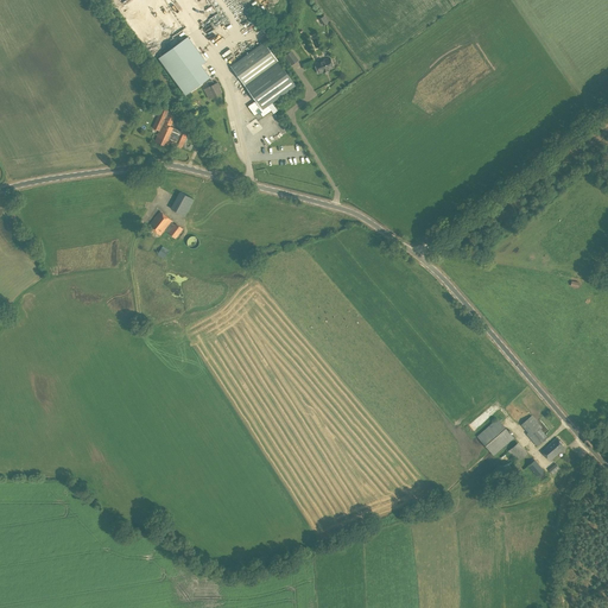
[(247,21),(251,27),(259,23),(255,17),(247,21)]
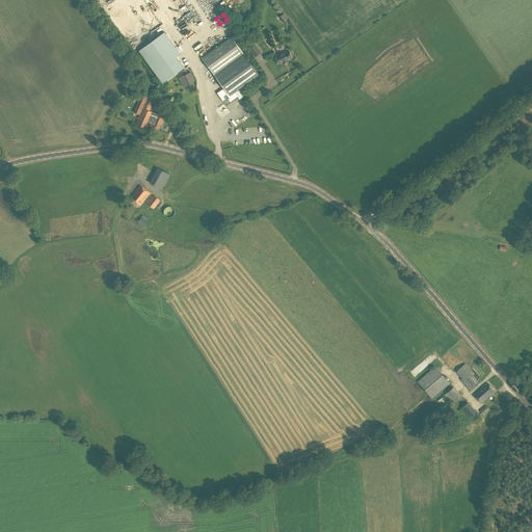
[(186,40),(201,30),(195,22),(187,28),(188,30),(183,34),(186,40)]
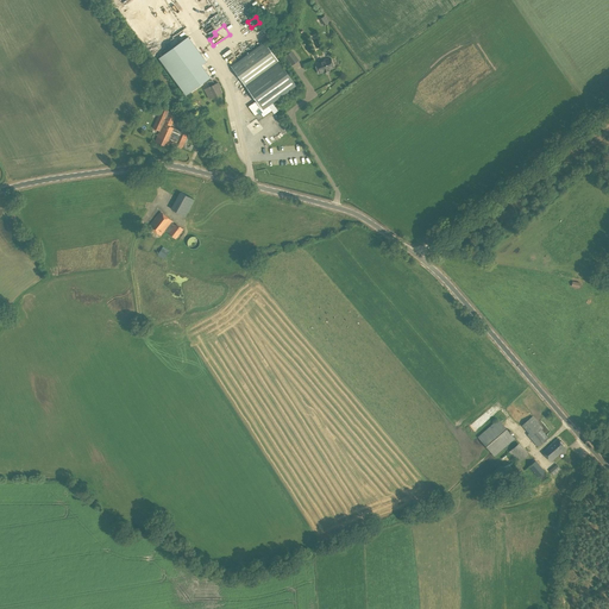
[(159,58),(186,95),(211,76),(201,64),(206,61),(188,37),(159,58)]
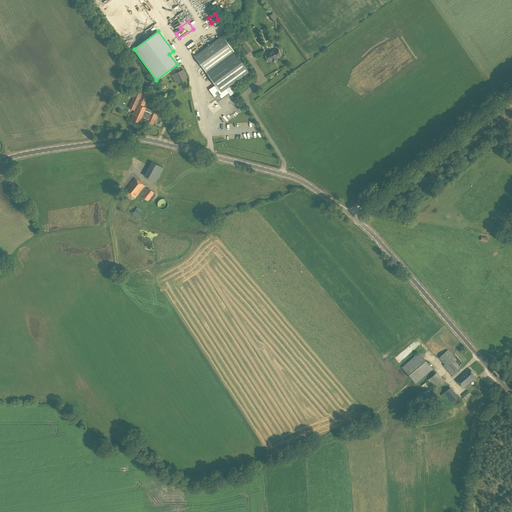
[(199,53),(197,49),(202,46),(200,42),(203,41),(201,36),(186,43),(192,56),(199,53)]
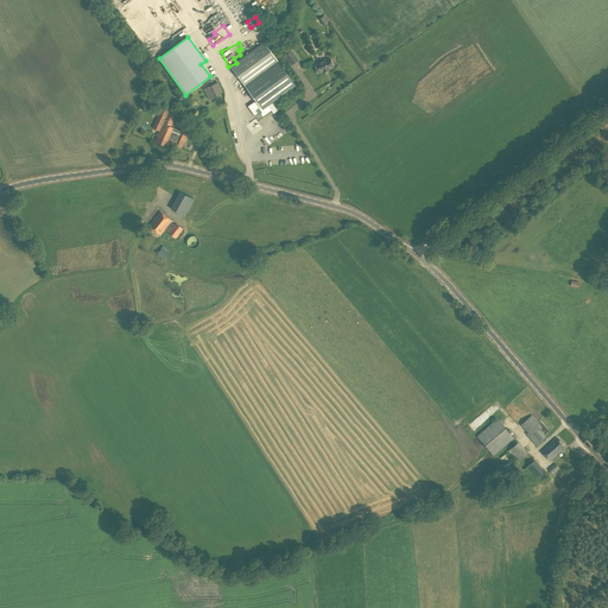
[(265,43),(232,67),(255,101),(248,107),(255,115),(259,113),(260,114),(261,113),(264,116),(272,111),(273,114),(278,111),(272,103),(296,86),(265,43)]
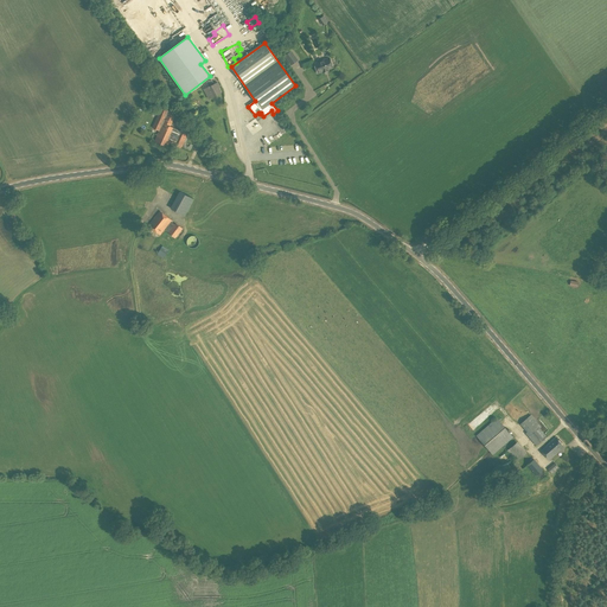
[(292,65),(298,61),(291,51),(285,56),(292,65)]
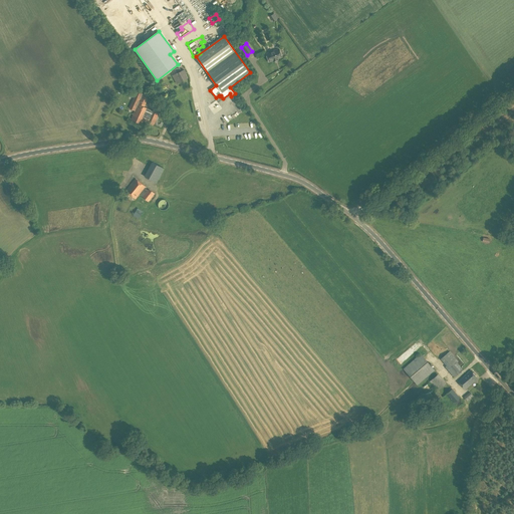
[(269,62),(282,57),(279,49),(266,54),(269,62)]
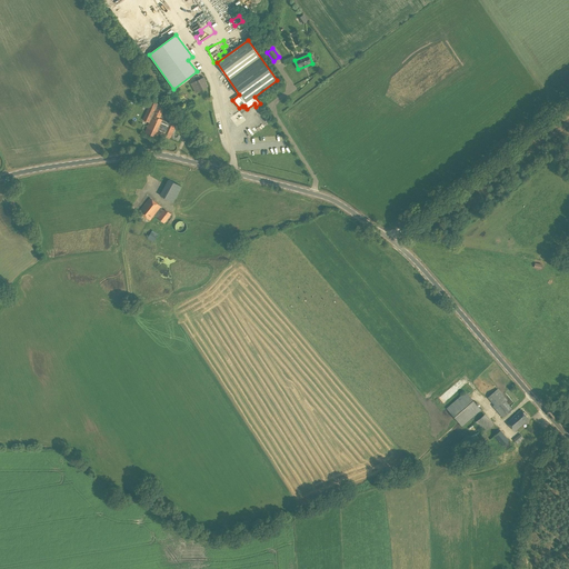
[(200,79),(198,75),(193,77),(196,81),(191,83),(196,92),(208,87),(206,81),(203,77),(200,79)]
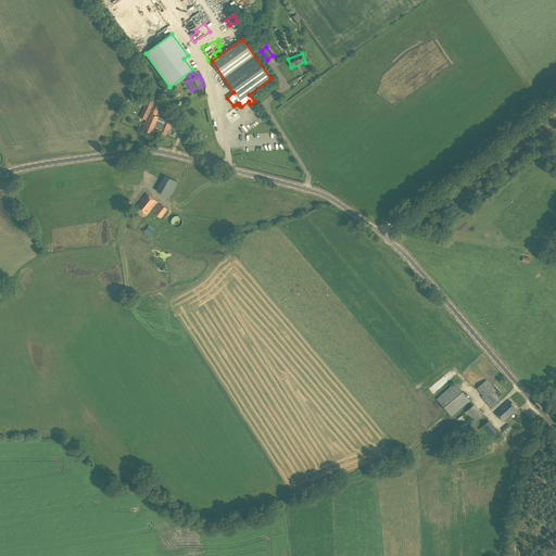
[(165,136),(171,122),(155,115),(161,104),(148,99),(141,113),(148,116),(141,129),(153,135),(155,130),(160,133),(159,133),(165,136)]
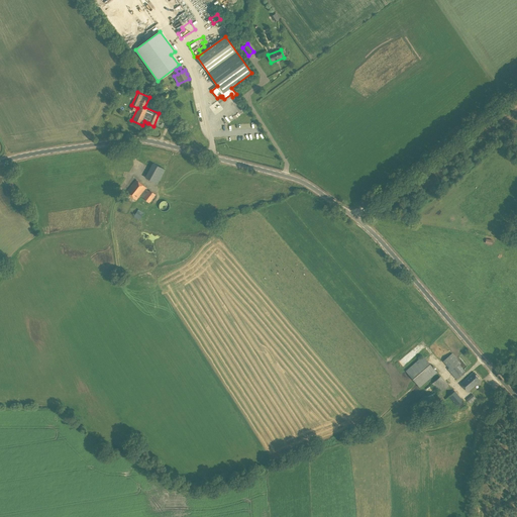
[(215,113),(223,107),(219,102),(211,108),(215,113)]
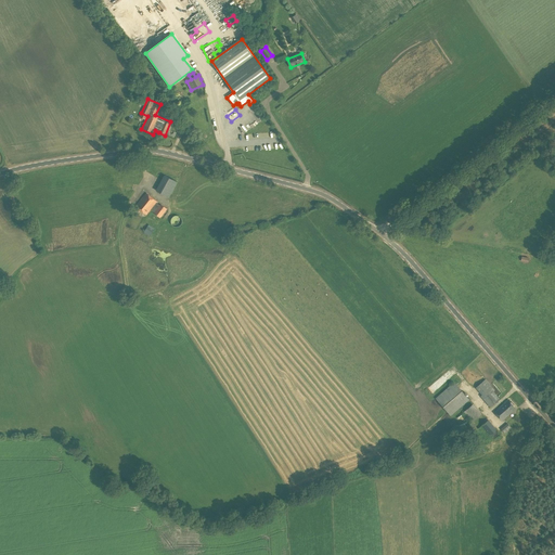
[(164,175),(162,180),(163,181),(175,186),(177,182),(164,175)]
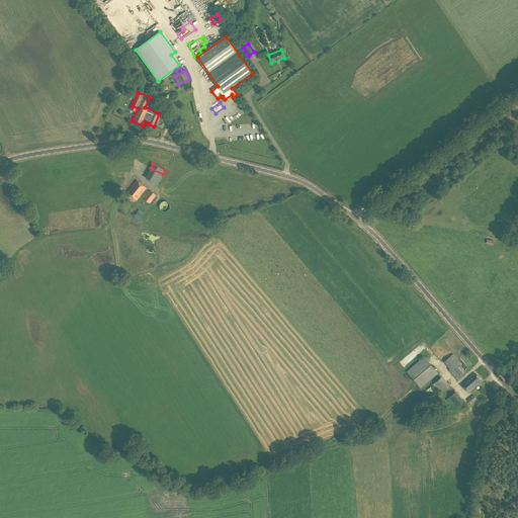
[(149,191),(146,189),(147,188),(136,180),(126,193),(137,200),(140,196),(150,203),(156,195),(150,190),(149,191)]
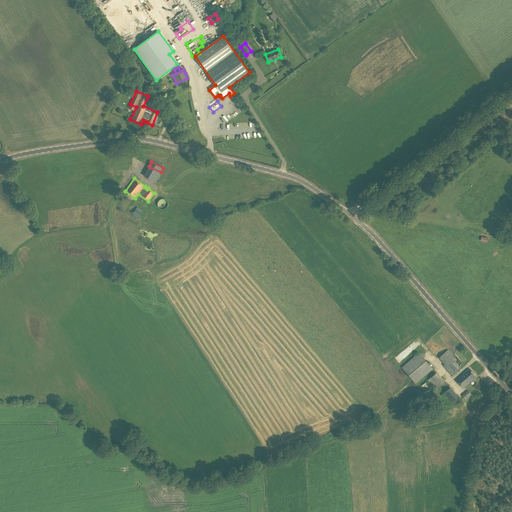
[(163,209),(164,209),(165,209),(166,208),(167,207),(167,206),(168,205),(168,204),(168,203),(167,202),(167,201),(166,200),(165,199),(164,199),(163,199),(162,199),(161,199),(160,200),(159,200),(158,201),(158,202),(158,203),(158,204),(158,205),(158,206),(158,207),(159,208),(160,208),(161,209),(162,209),(163,209)]
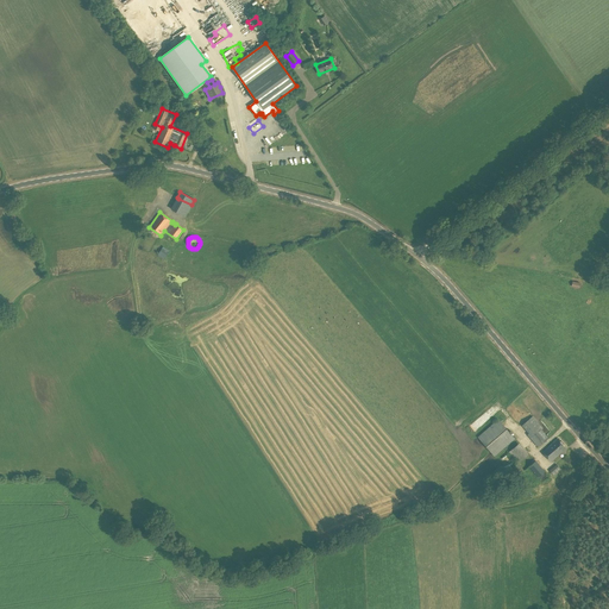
[(164,259),(169,250),(163,246),(157,255),(164,259)]
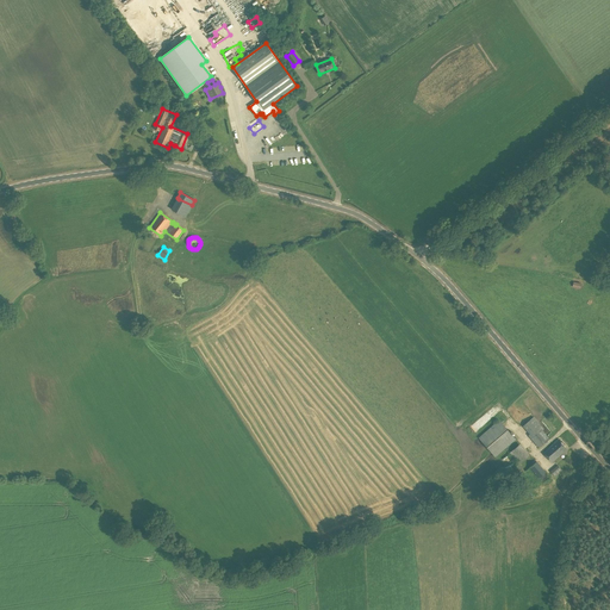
[(493,419),(490,414),(483,418),(486,424),(493,419)]
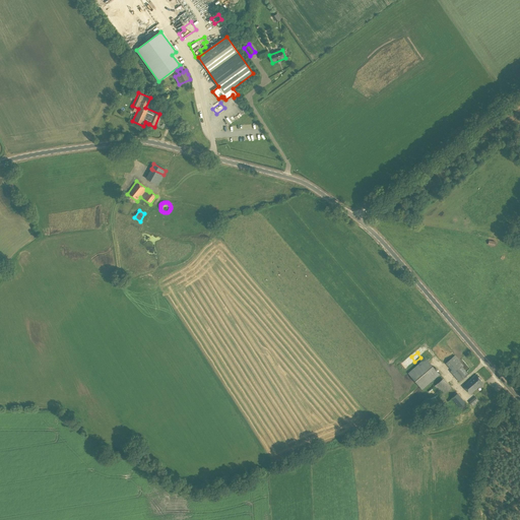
[(454,355),(446,364),(450,368),(454,374),(453,375),(457,379),(459,382),(468,374),(466,372),(462,367),(463,366),(458,361),(454,355)]
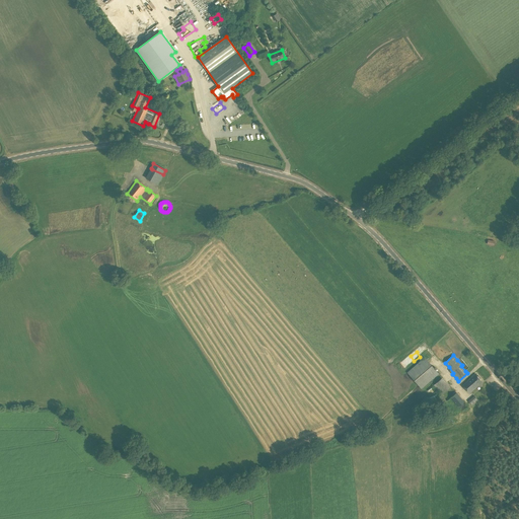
[(422,388),(439,374),(425,357),(408,372),(422,388)]
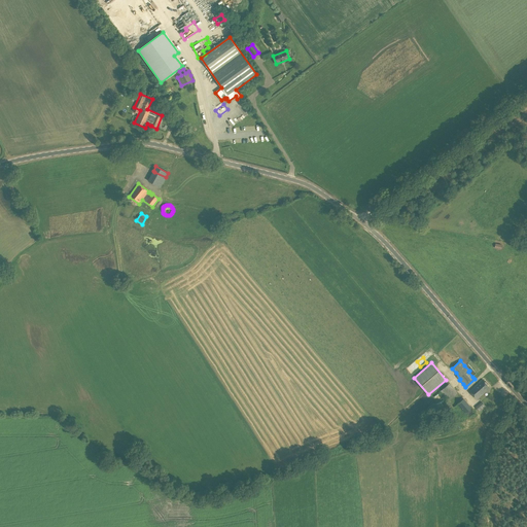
[(477,400),(490,388),(483,380),(469,391),(477,400)]
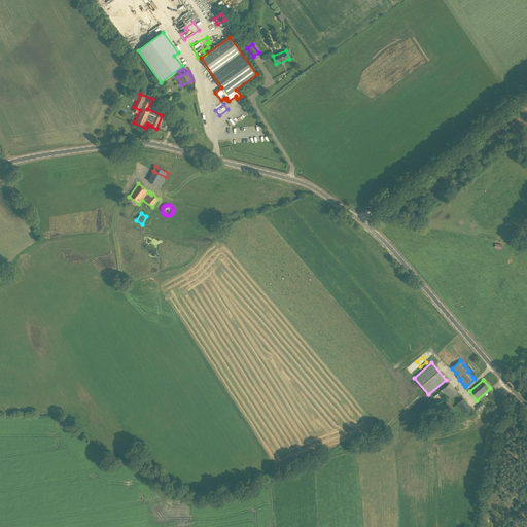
[(443,389),(440,391),(448,401),(451,398),(443,389)]
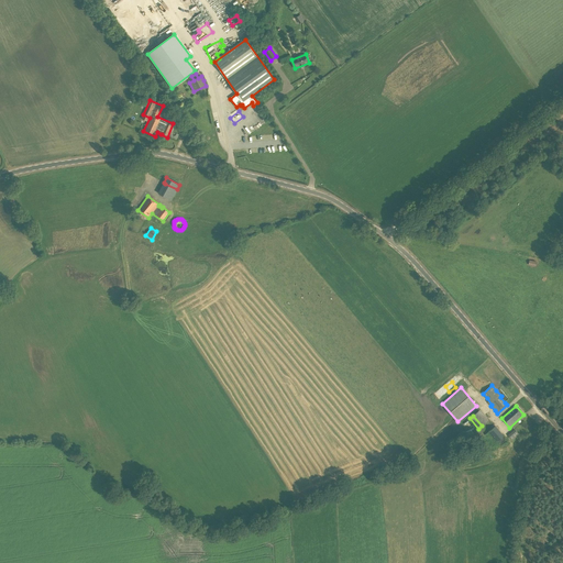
[(495,426),(489,431),(498,441),(504,435),(495,426)]
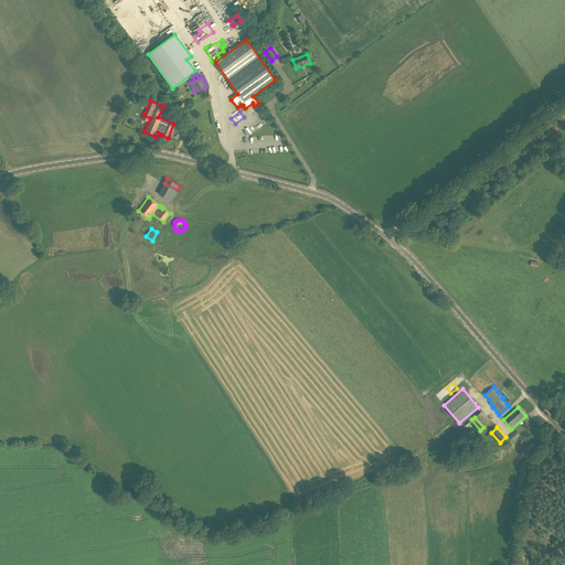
[(521,436),(516,430),(510,437),(514,443),(521,436)]
